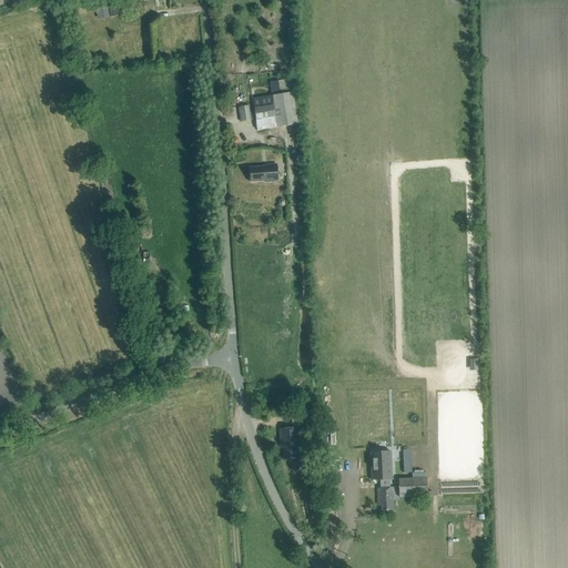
[(109,12),(122,10),(121,1),(108,3),(109,12)]
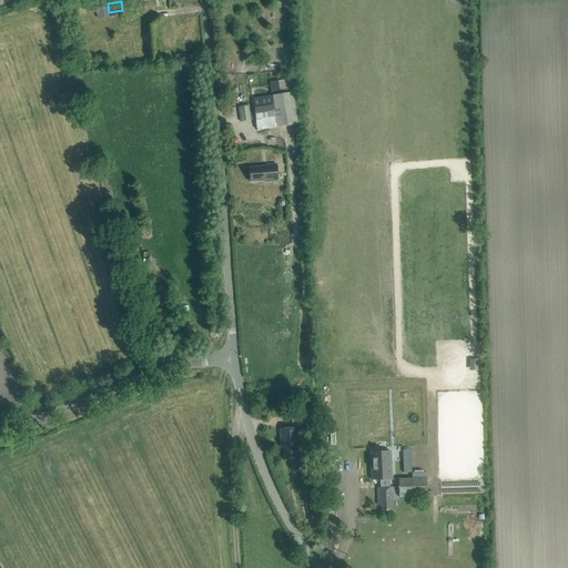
[(109,18),(107,6),(95,7),(98,20),(109,18)]
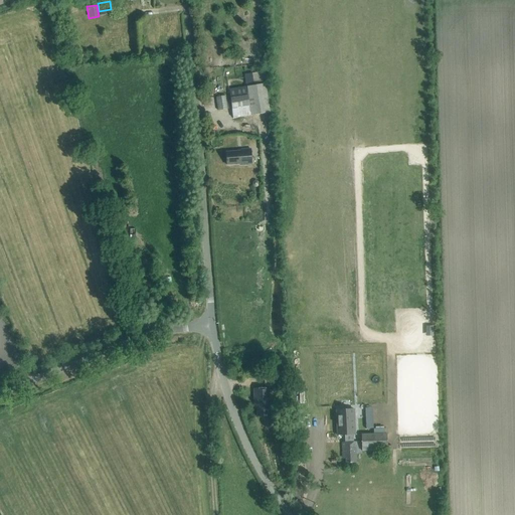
[(232,109),(233,118),(269,113),(265,84),(253,87),(251,73),(244,74),(246,88),(229,90),(230,97),(225,97),(225,96),(215,98),(217,111),(232,109)]
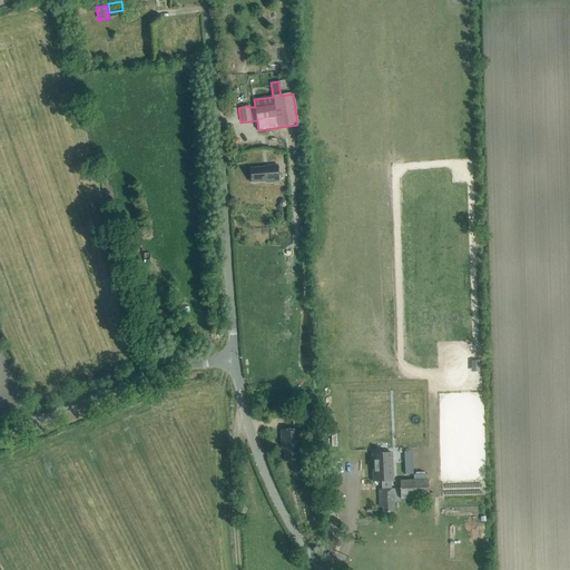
[(252,168),(253,184),(267,183),(267,184),(281,183),(278,165),(268,166),(268,167),(252,168)]
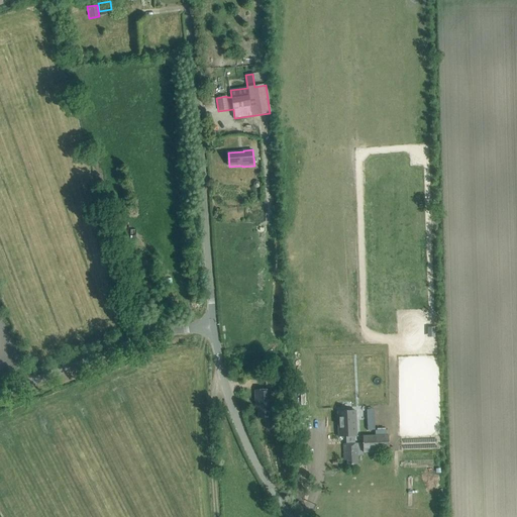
[(276,376),(277,394),(287,393),(286,375),(276,376)]
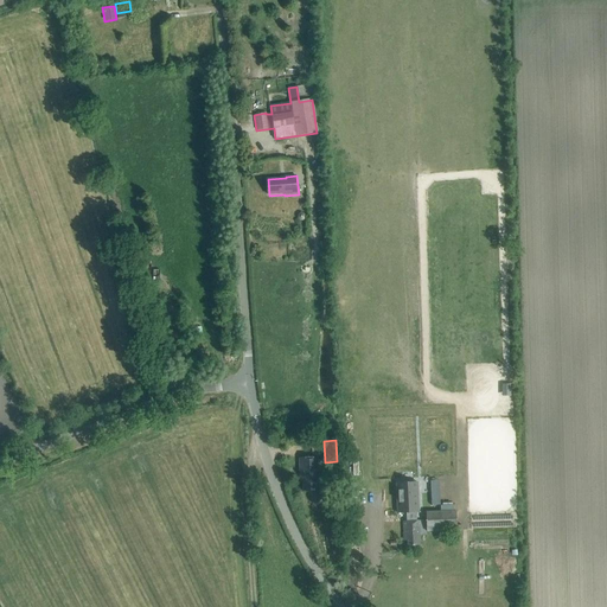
[(318,490),(317,479),(319,479),(319,458),(299,459),(299,473),(302,473),(302,491),(318,490)]
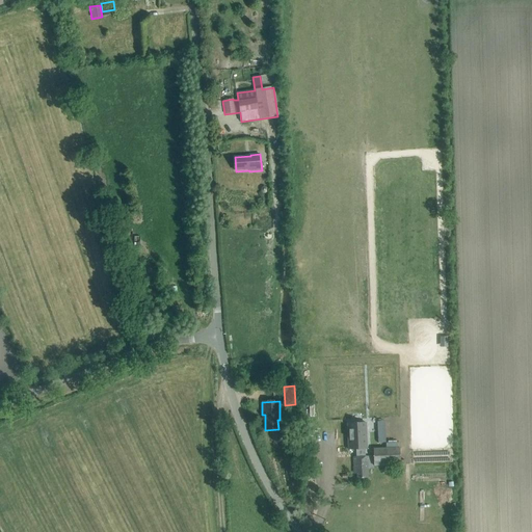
[(366,423),(347,424),(348,450),(356,450),(356,457),(353,457),(354,474),(356,474),(357,479),(366,478),(366,467),(368,467),(367,456),(365,456),(365,449),(367,449),(366,423)]
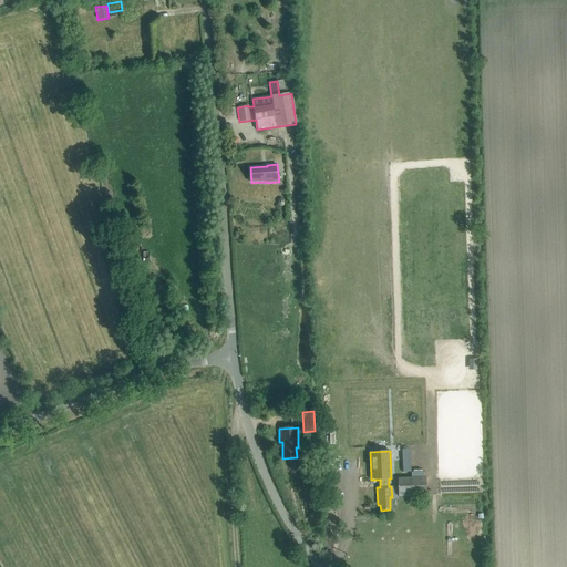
[(426,477),(398,478),(399,496),(426,495),(426,477)]
